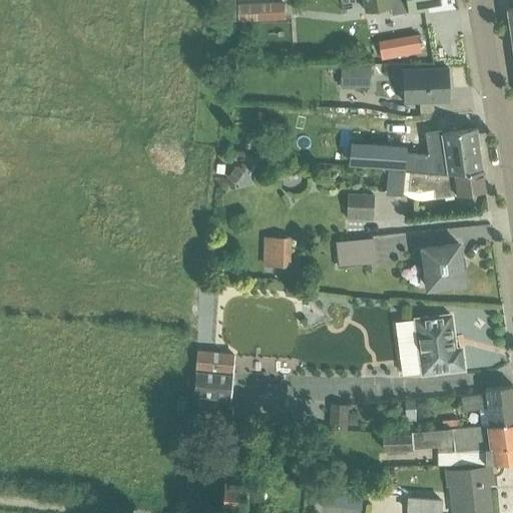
[(424,6),(442,3),(441,0),(364,0),(366,12),(390,8),(390,12),(409,9),(409,13),(425,10),(424,6)]
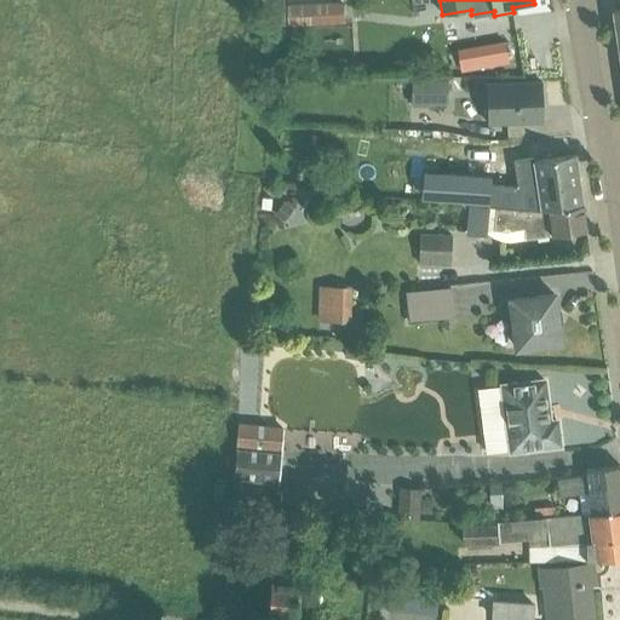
[(288,26),(344,23),(343,4),(288,6),(288,7),(288,26)]
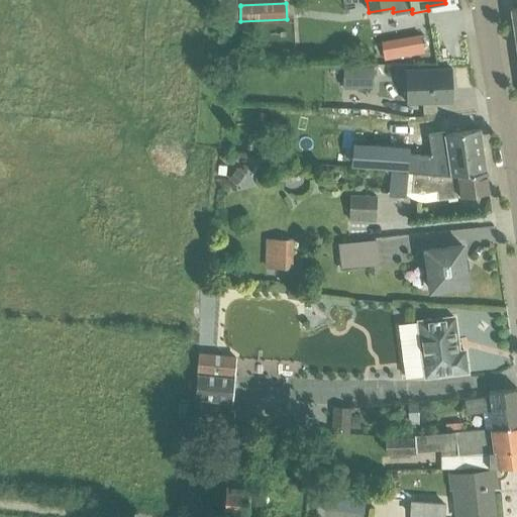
[(240,6),(221,7),(222,21),(240,21),(240,6)]
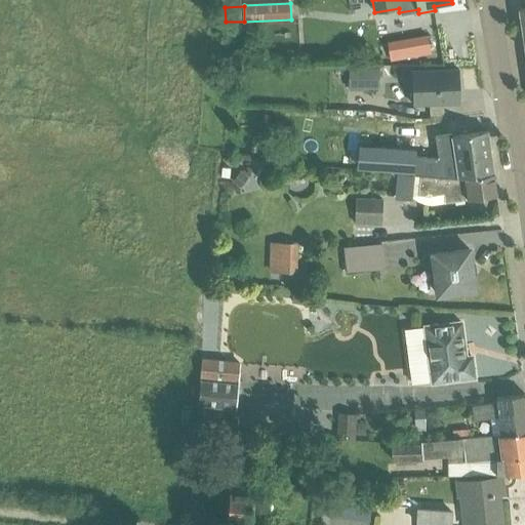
[(428,36),(416,38),(419,57),(432,55),(428,36)]
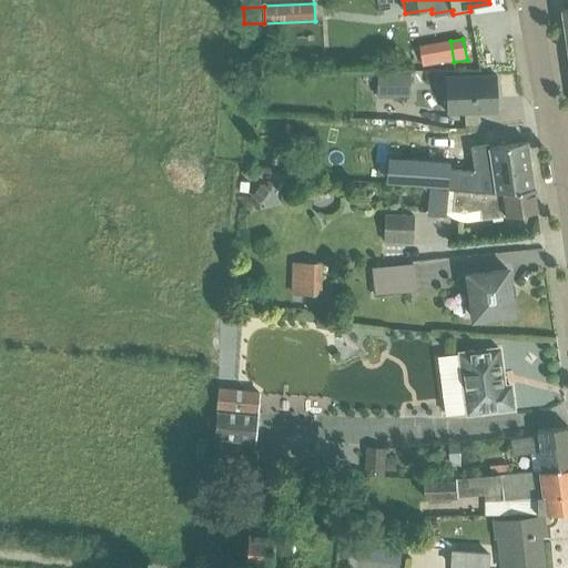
[(255,59),(254,69),(264,70),(265,60),(255,59)]
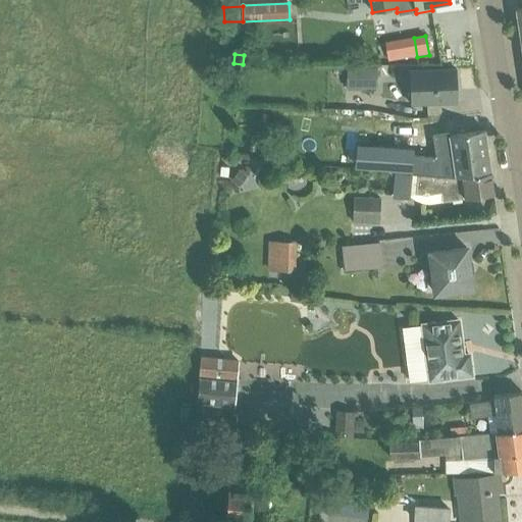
[(349,90),(360,90),(360,87),(376,87),(376,69),(349,69),(349,90)]
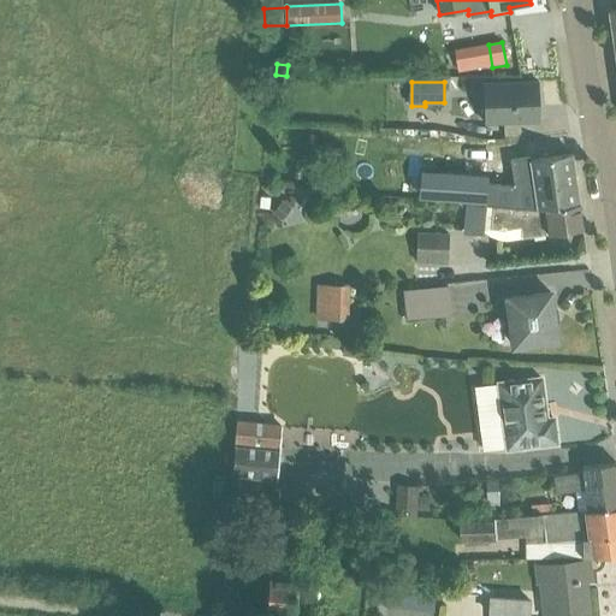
[(485,123),(540,122),(539,83),(514,84),(514,83),(484,83),(485,123)]
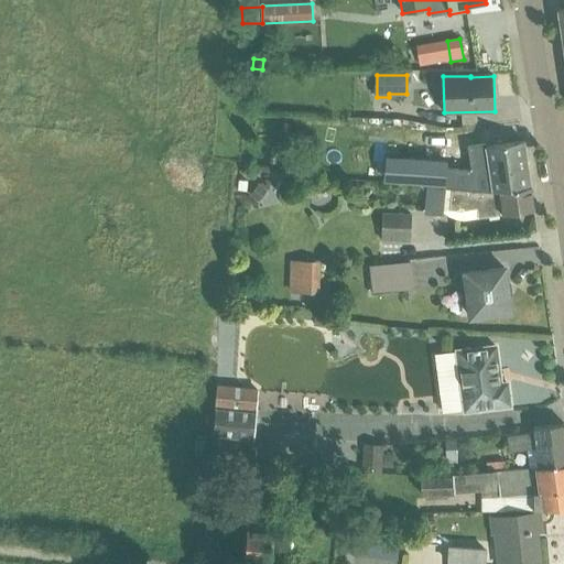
[(321,106),(321,114),(348,115),(348,106),(321,106)]
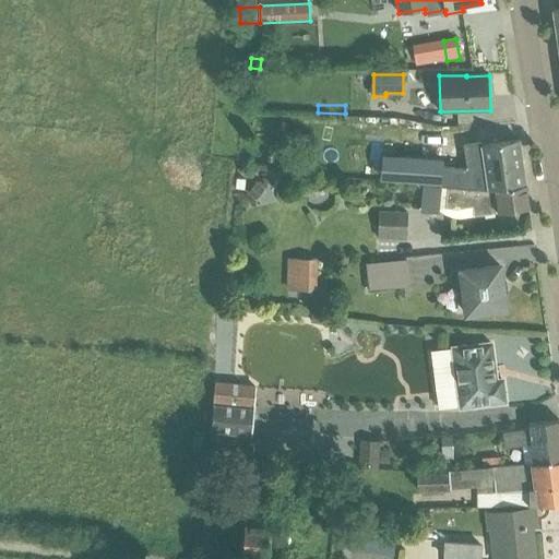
[(382,157),(381,176),(441,181),(440,185),(442,186),(448,186),(488,190),(525,185),(527,185),(520,139),(480,145),(480,142),(463,144),(466,169),(443,167),(443,162),(382,157)]
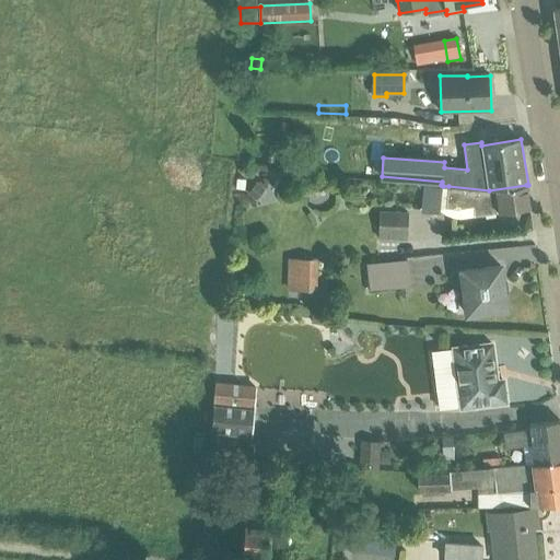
[(258,199),(266,188),(258,183),(251,194),(258,199)]
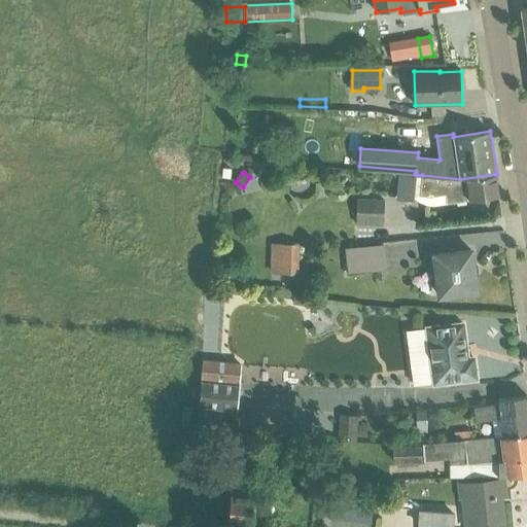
[(417,175),(414,198),(420,201),(427,204),(433,205),(471,199),(499,196),(495,174),(460,179),(422,175),(417,175)]
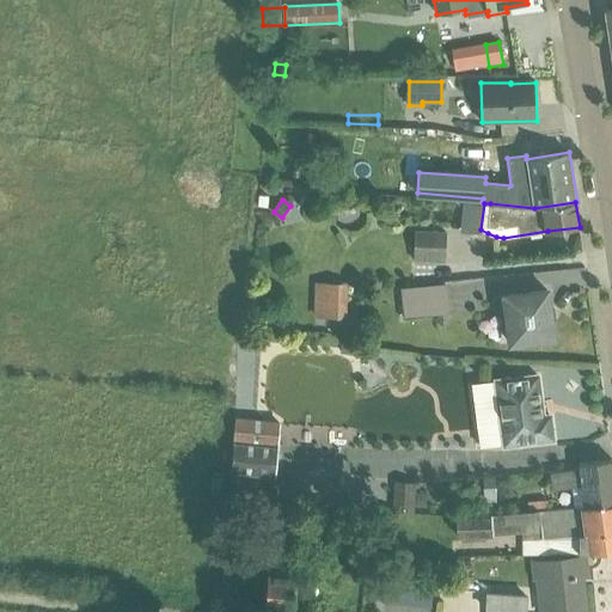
[(446,232),(416,231),(415,261),(445,262),(446,232)]
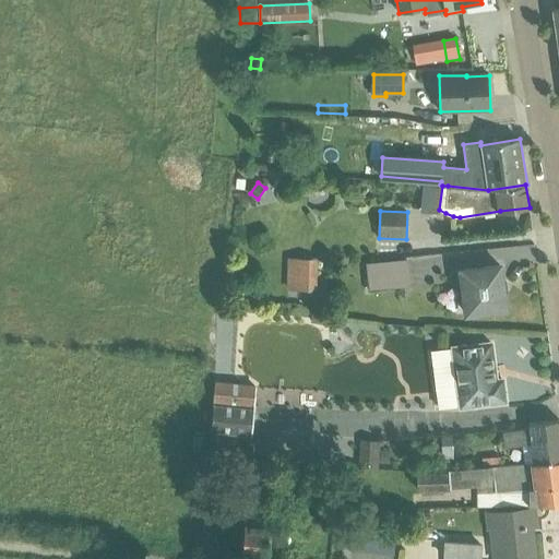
[(366,261),(369,289),(412,286),(408,257),(366,261)]
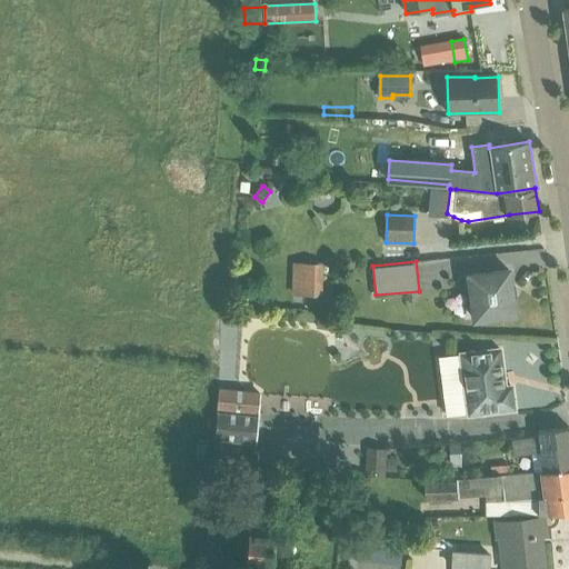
[(323,265),(306,263),(297,263),(296,295),(322,296),(323,265)]
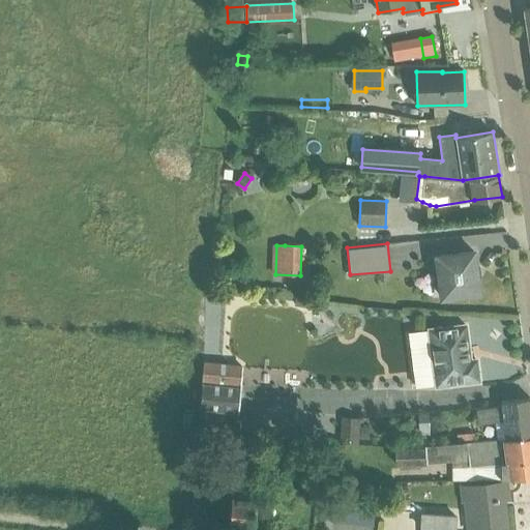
[(437,256),(438,266),(437,267),(435,269),(435,270),(434,272),(434,274),(434,276),(434,278),(435,281),(436,283),(437,284),(439,286),(440,287),(442,297),(478,292),(473,252),(437,256)]
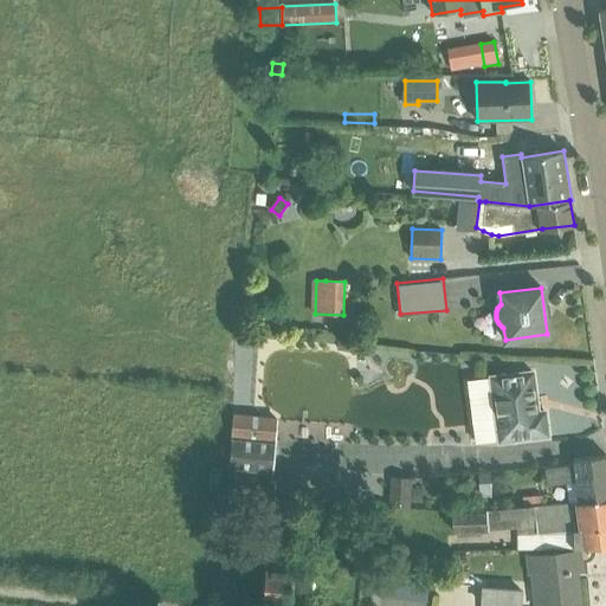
[(537,412),(533,372),(469,380),(477,444),(548,434),(545,412),(537,412)]
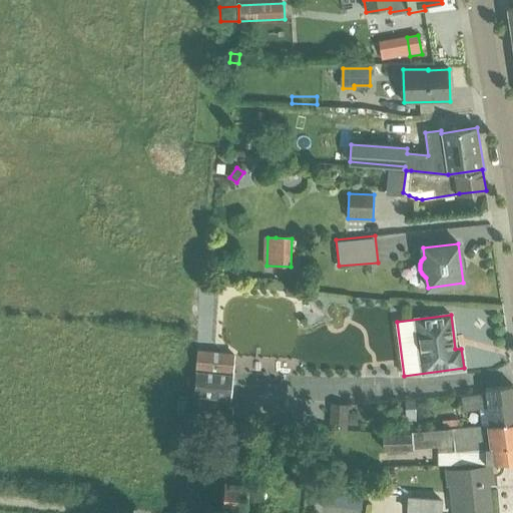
[(193,415),(234,419),(235,409),(230,408),(233,375),(235,355),(198,351),(196,372),(194,397),(193,415)]
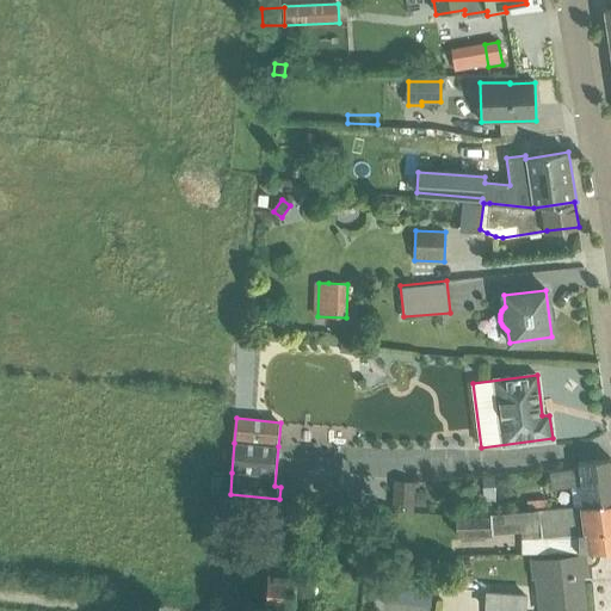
[(585,506),(610,503),(610,458),(580,463),(580,471),(550,475),(553,493),(584,489),(585,506)]
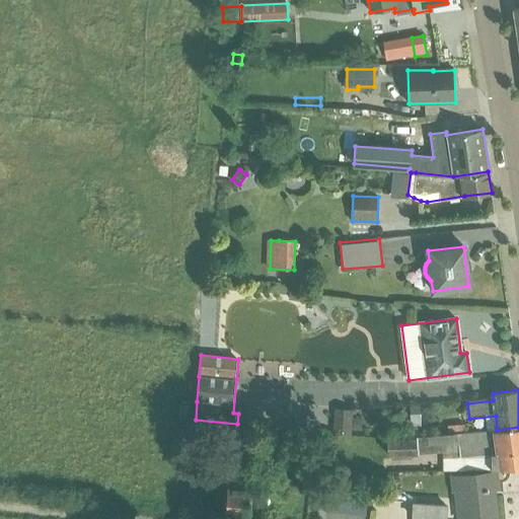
[(420,405),(410,405),(410,430),(421,430),(420,405)]
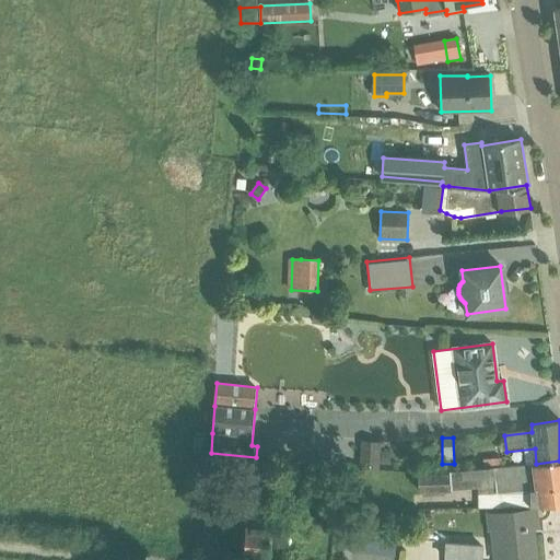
[(360,467),(381,468),(382,441),(361,440),(360,467)]
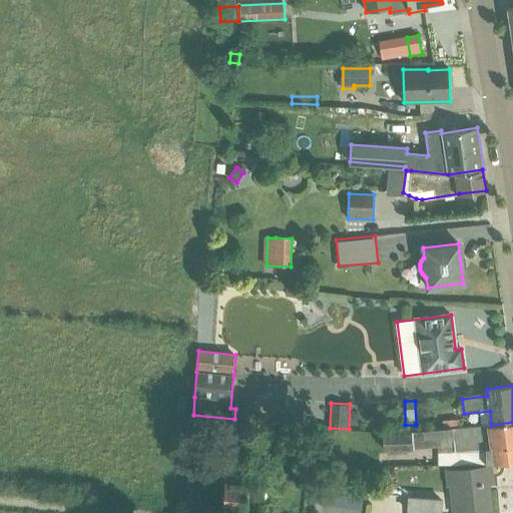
[(512,422),(491,425),(411,432),(383,433),(383,449),(412,448),(438,446),(439,453),(439,465),(512,463),(512,422)]
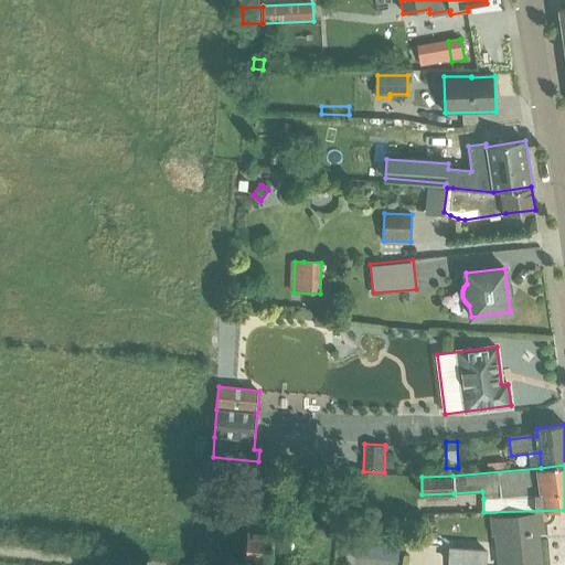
[(273,522),(274,496),(263,496),(260,518),(249,516),(245,563),(269,564),(273,533),(273,522)]
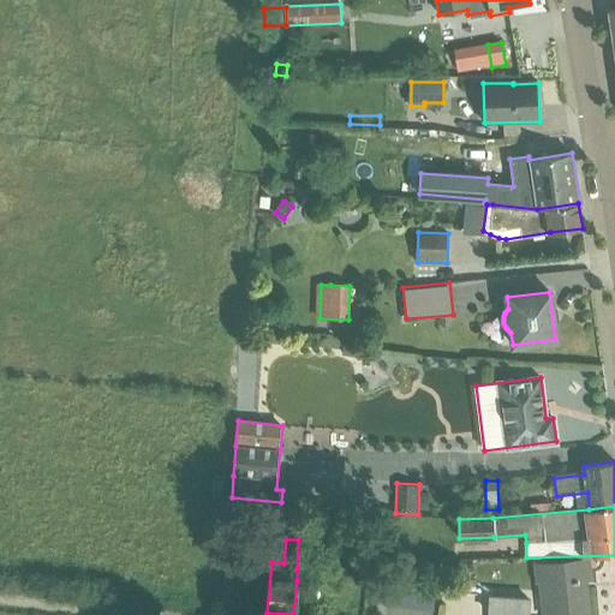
[(539,565),(543,614),(571,614),(590,613),(587,593),(574,595),(573,583),(579,581),(579,580),(591,579),(589,559),(539,565)]
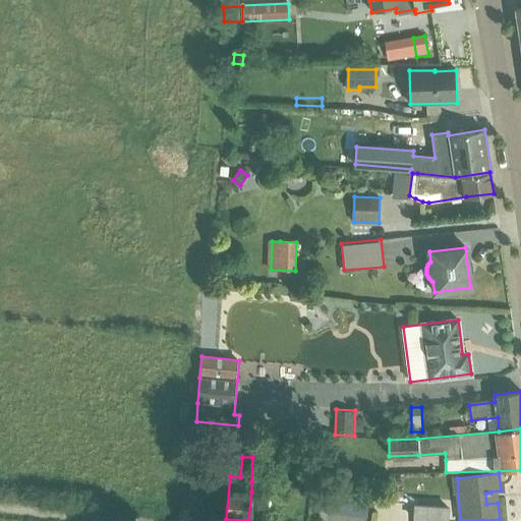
[(447,520),(448,508),(417,506),(416,520),(447,520)]
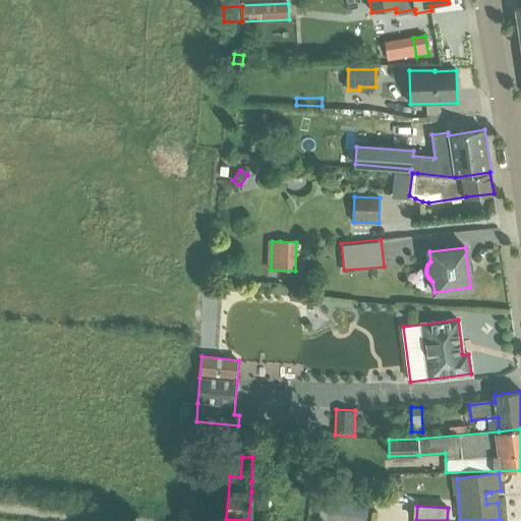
[(316,520),(356,520),(357,510),(319,508),(316,520)]
